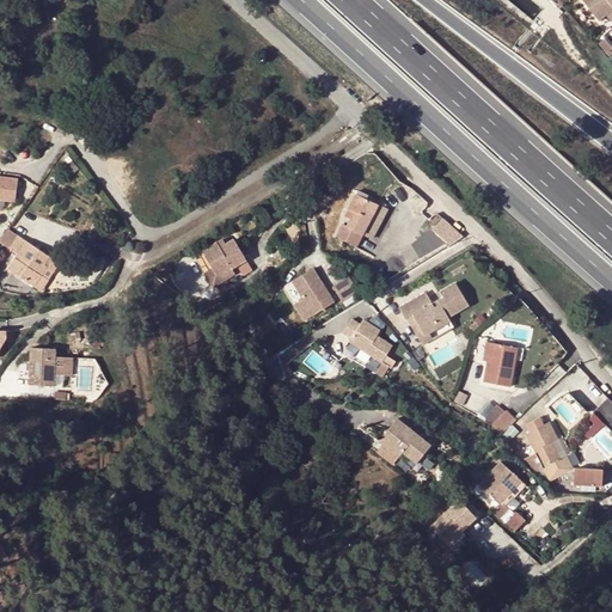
[(611,10),(611,0),(581,0),(599,22),(611,10)]
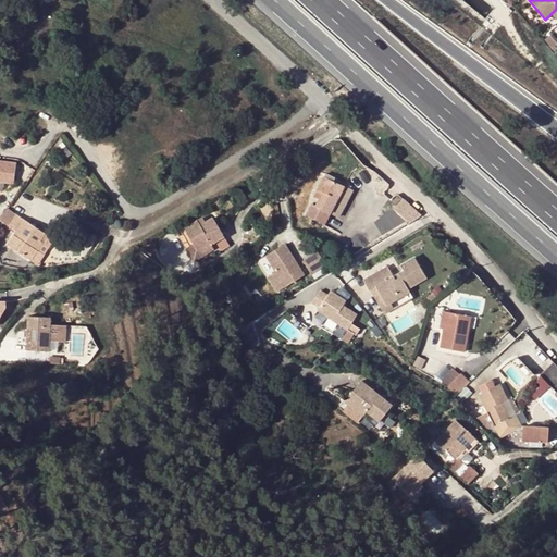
[(0,182),(13,184),(16,163),(0,161),(0,182)]
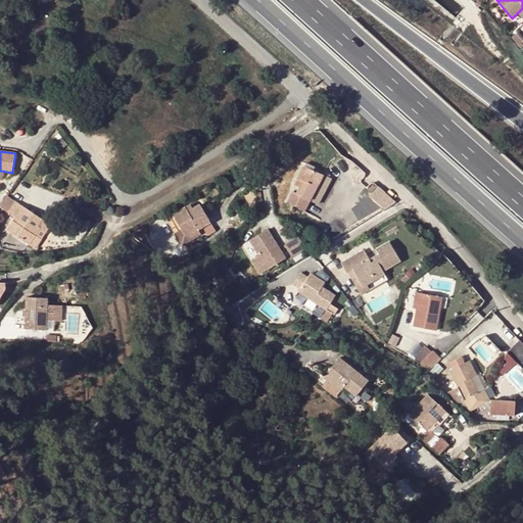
[(321,174),(327,162),(319,159),(314,170),(321,174)]
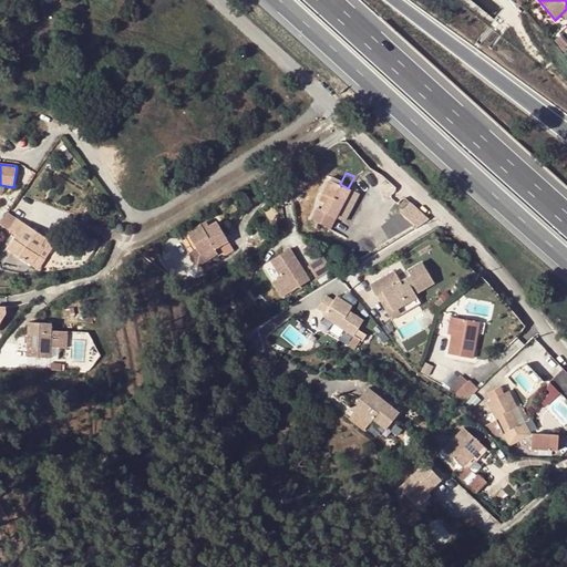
[(351,191),(348,188),(340,184),(331,179),(320,202),(326,204),(322,210),(318,208),(312,219),(331,229),(351,191)]
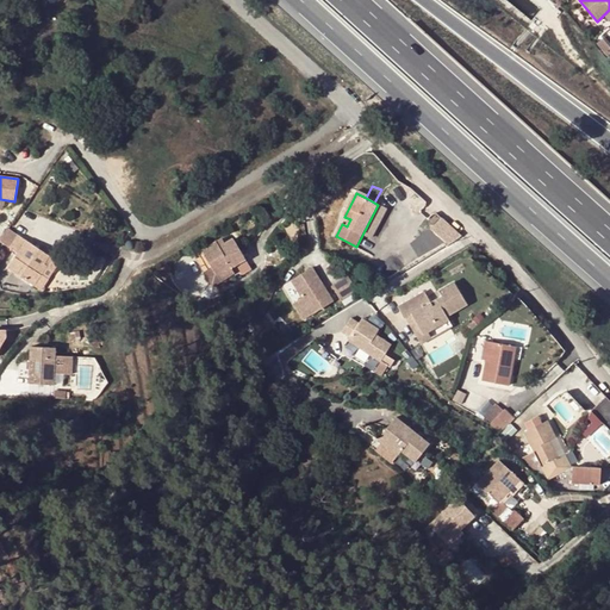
[(437,211),(427,222),(450,244),(461,235),(437,211)]
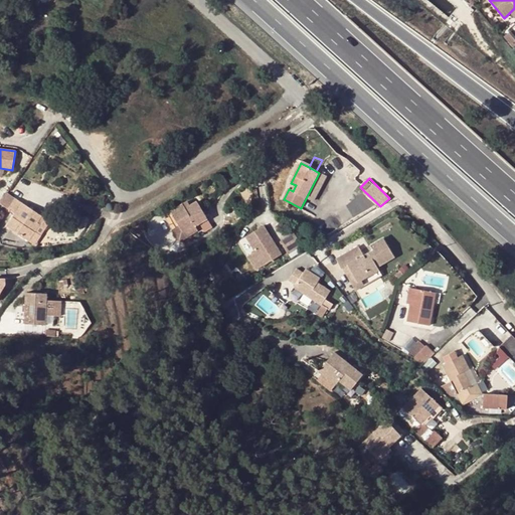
[(15,214),(8,226),(29,240),(41,224),(38,222),(42,216),(23,203),(17,198),(8,209),(15,214)]
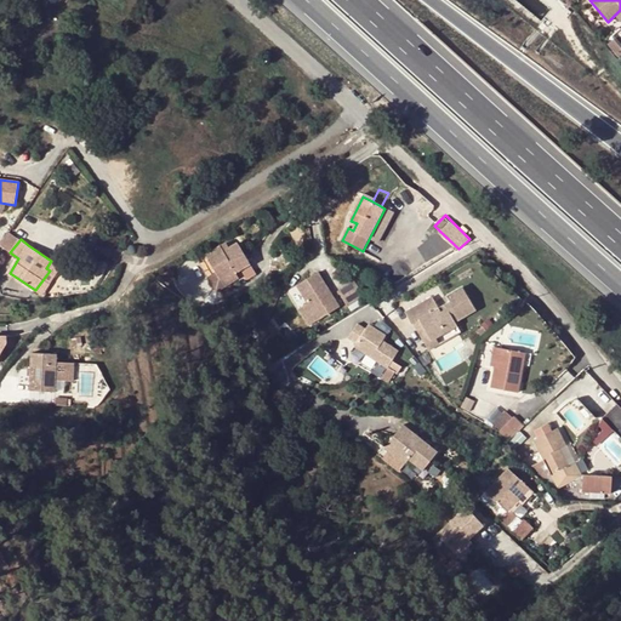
[(239,241),(229,246),(223,250),(221,245),(206,255),(220,278),(234,269),(235,271),(237,272),(251,263),(239,241)]
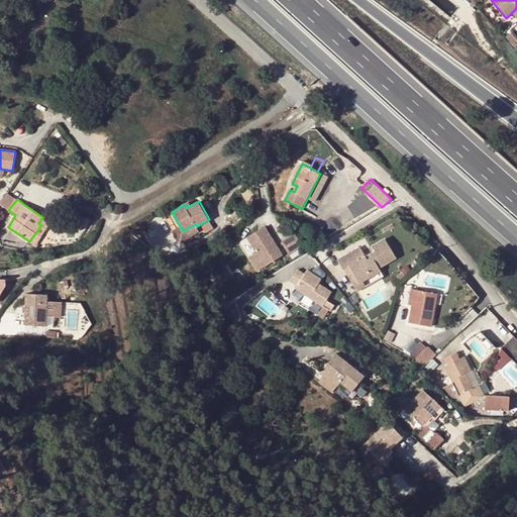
[(195,224),(183,231),(187,237),(199,230),(197,226),(196,225),(195,224)]
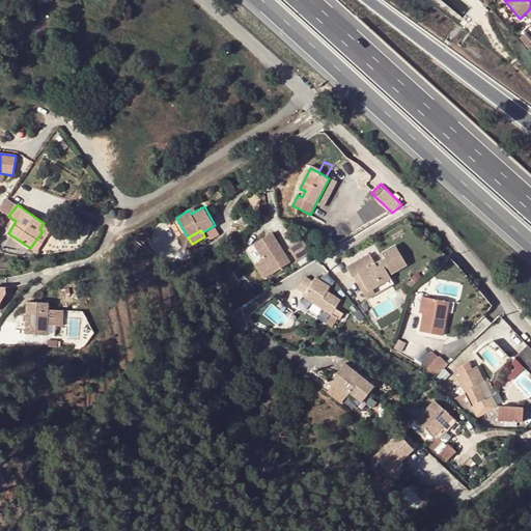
[(273,231),(254,244),(263,258),(255,263),(264,277),(272,273),(290,261),(273,231)]
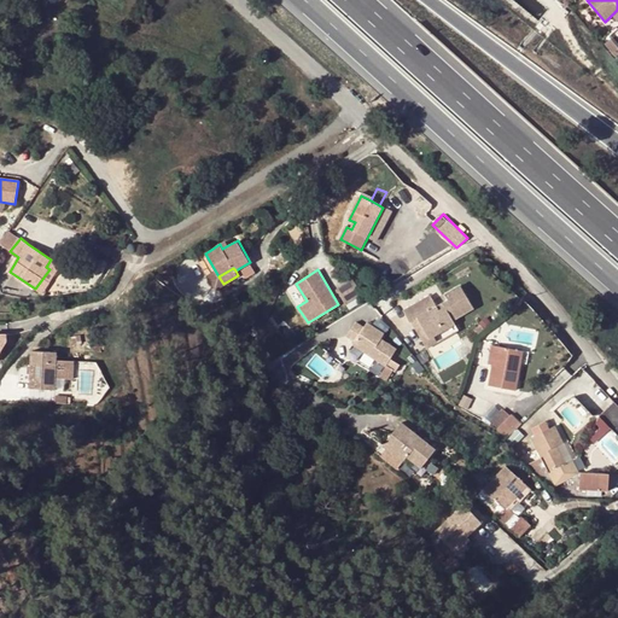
[(354,280),(338,290),(347,304),(362,295),(354,280)]
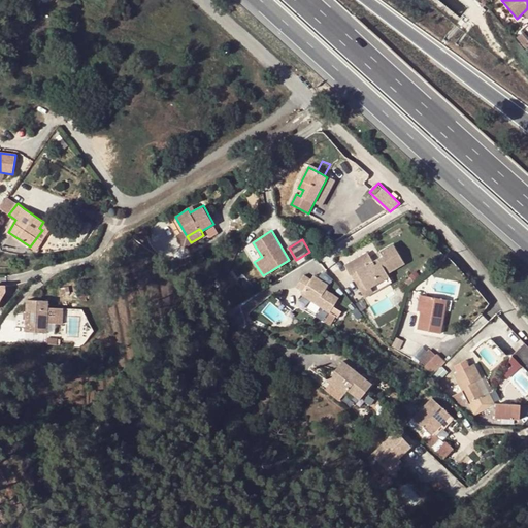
[(368,253),(345,265),(352,274),(357,272),(366,289),(389,275),(388,273),(403,264),(393,244),(381,252),(382,256),(384,259),(381,262),(378,259),(373,261),(368,253)]
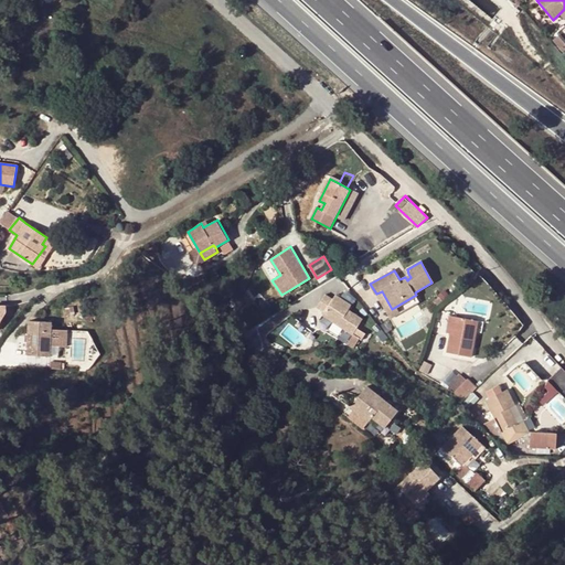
[(328,291),(319,305),(326,309),(324,312),(363,337),(368,330),(359,324),(365,316),(351,307),(353,302),(338,292),(336,296),(328,291)]
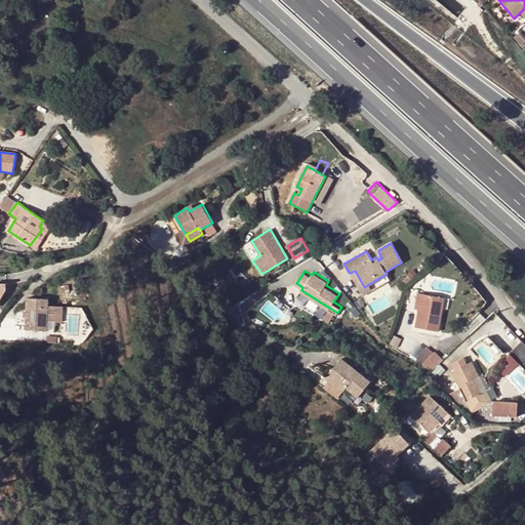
[(355,271),(350,273),(363,295),(391,280),(387,274),(364,287),(355,271)]
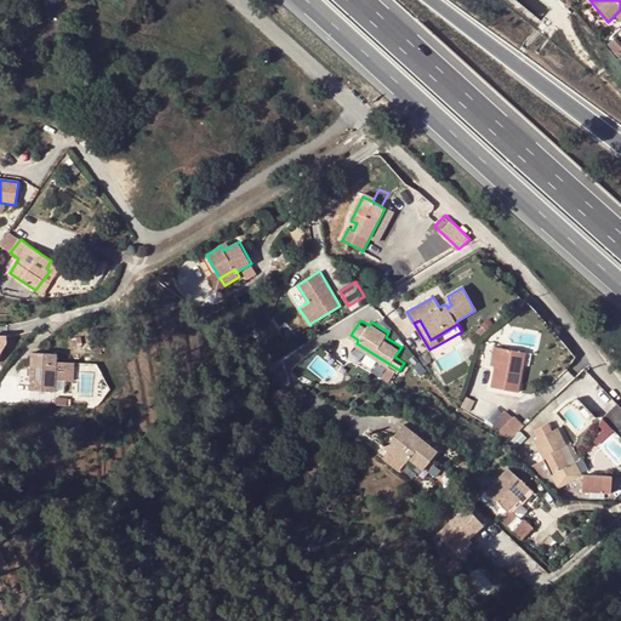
[(483,325),(474,331),(479,336),(488,330),(483,325)]
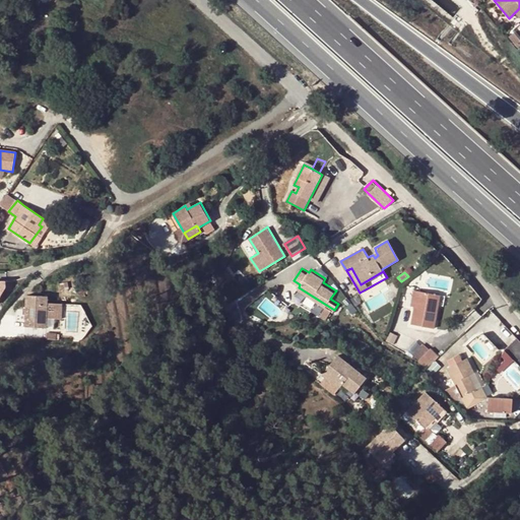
[(0,303),(9,289),(9,283),(0,283),(0,303)]
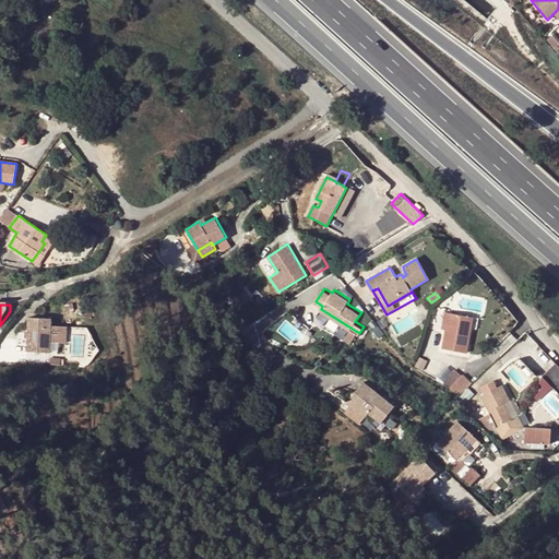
[(450,332),(453,314),(447,313),(443,331),(447,331),(450,332)]
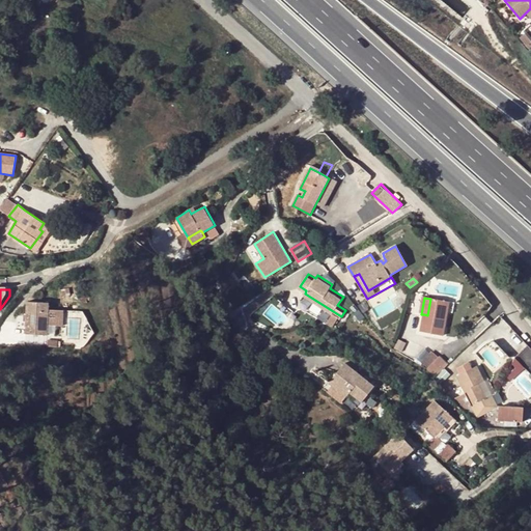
[(427,315),(424,314),(421,333),(444,337),(450,303),(430,299),(427,315)]
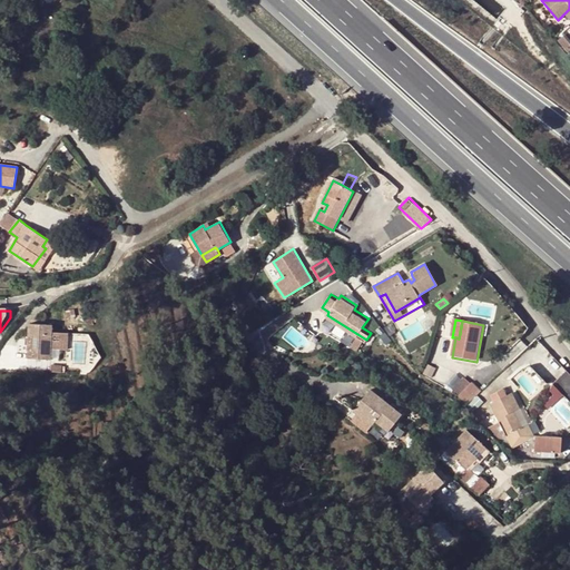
[(55,324),(30,323),(29,359),(52,360),(55,324)]
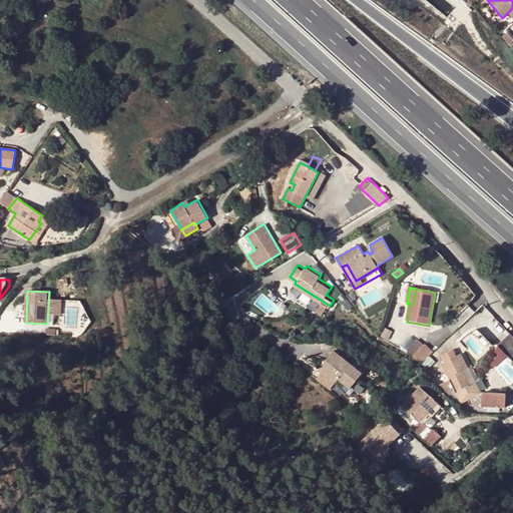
[(65,301),(66,328),(79,327),(78,301),(65,301)]
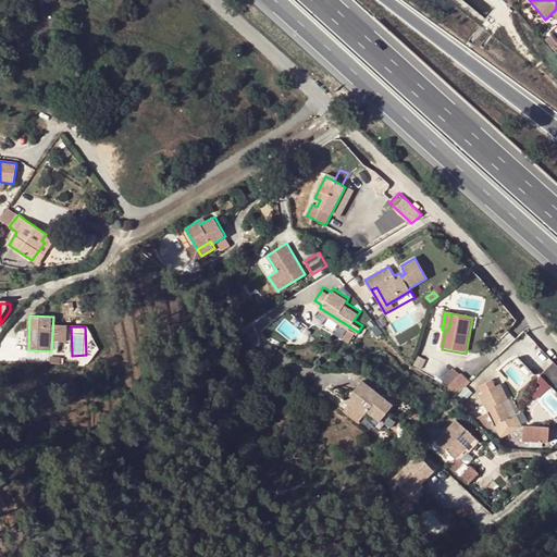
[(516,386),(533,375),(520,356),(504,367),(516,386)]
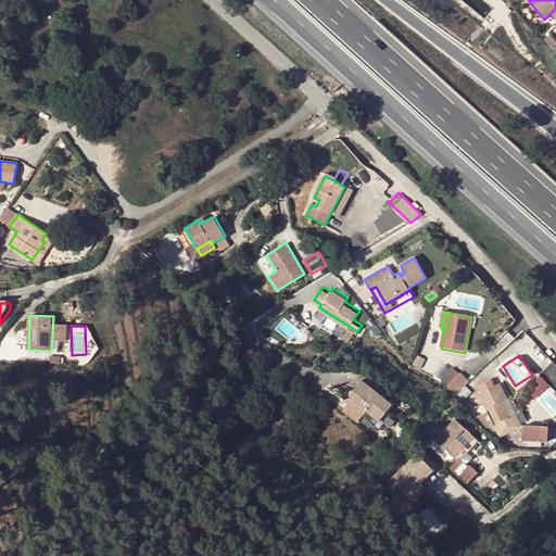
[(555,366),(554,364),(541,376),(555,391),(555,366)]
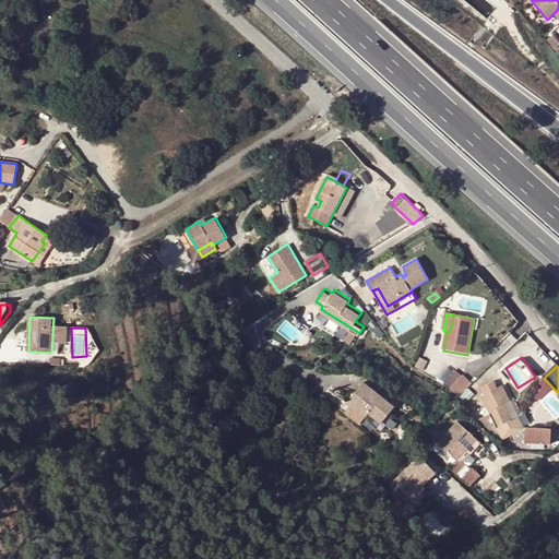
[(464,375),(451,387),(460,394),(472,382),(464,375)]
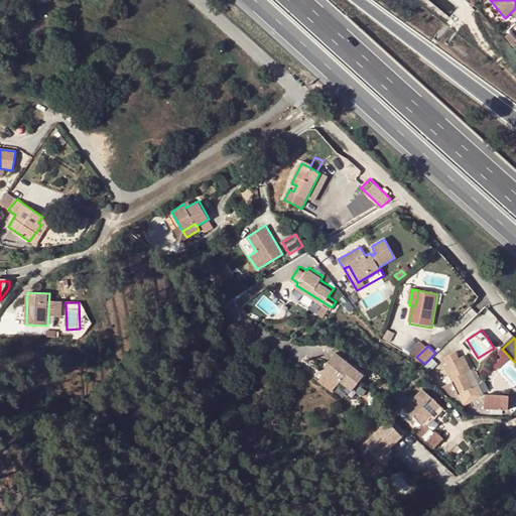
[(334,352),(321,368),(324,370),(321,373),(335,384),(339,380),(345,385),(347,382),(353,386),(362,375),(334,352)]
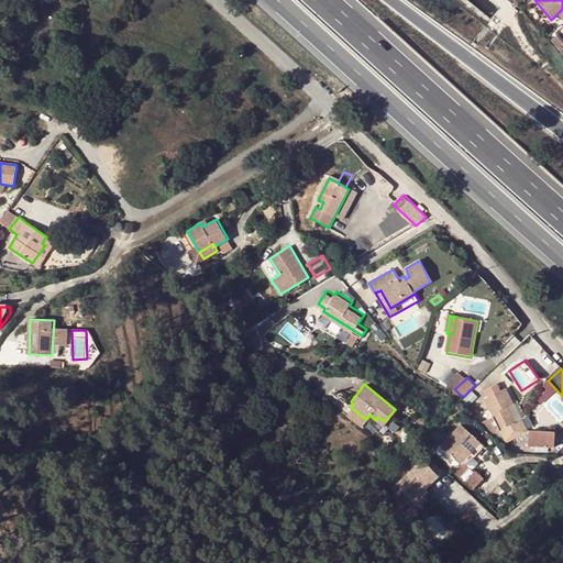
[(498,385),(486,392),(489,398),(485,401),(507,443),(521,435),(526,433),(528,432),(522,421),(516,423),(508,408),(514,405),(506,389),(501,392),(498,385)]
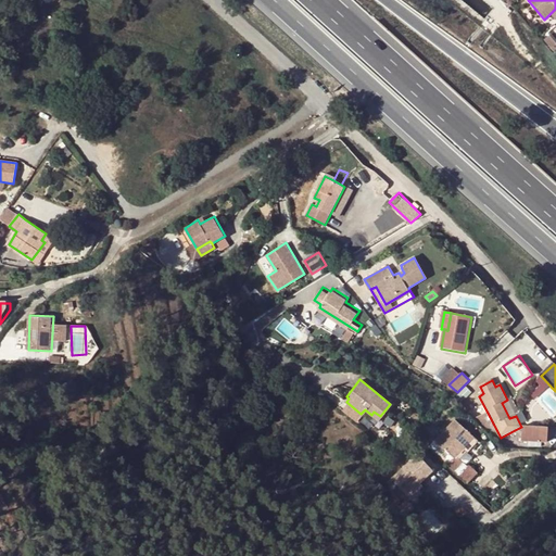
[(455,419),(434,440),(445,450),(454,458),(463,449),(474,438),(455,419)]
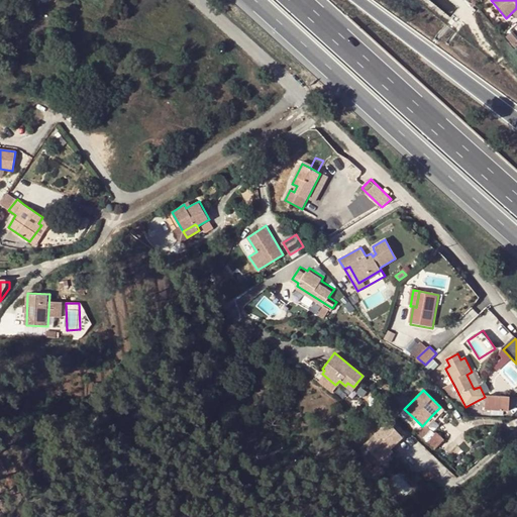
[(483,398),(479,400),(481,403),(486,404),(485,410),(509,412),(510,399),(486,397),(486,400),(484,400),(483,398)]
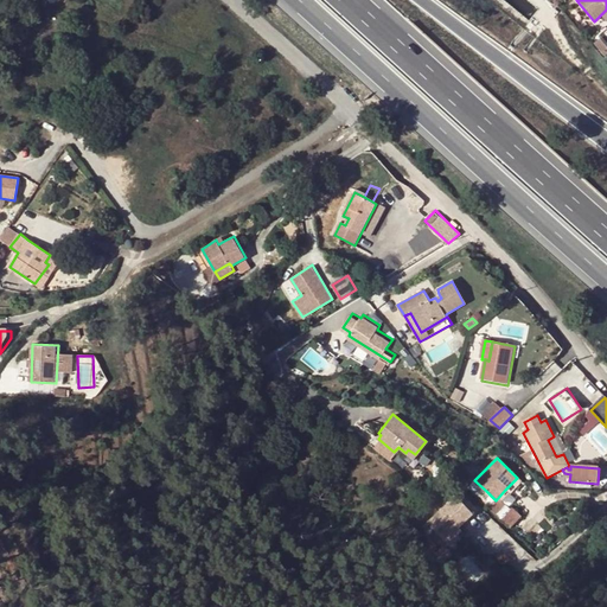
[(522,481),(517,478),(505,490),(510,494),(522,481)]
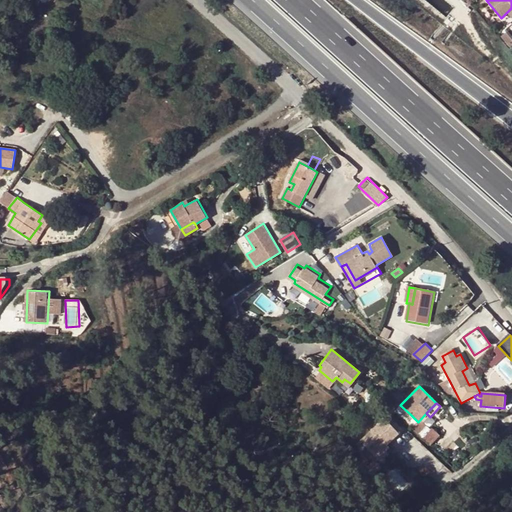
[(410,414),(404,420),(430,445),(439,436),(431,428),(428,431),(418,422),(410,414)]
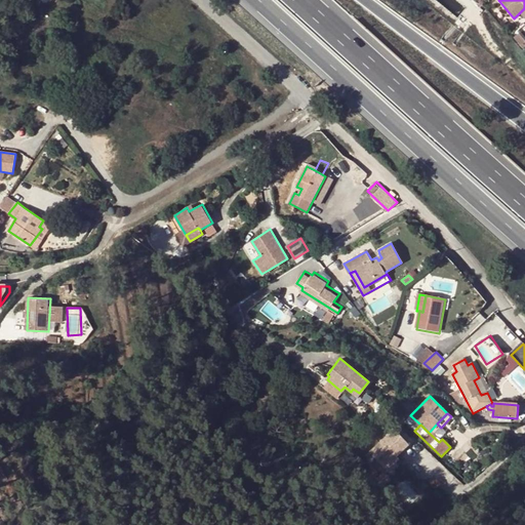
[(394,428),(368,451),(382,467),(395,456),(408,443),(394,428)]
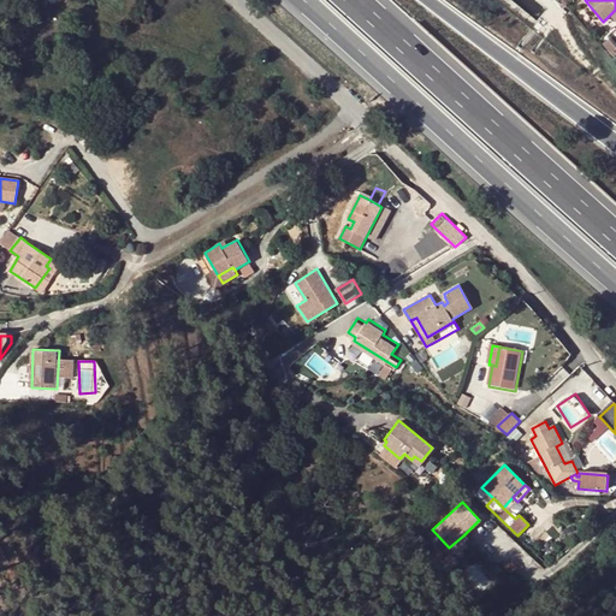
[(582,510),(576,517),(587,526),(593,519),(582,510)]
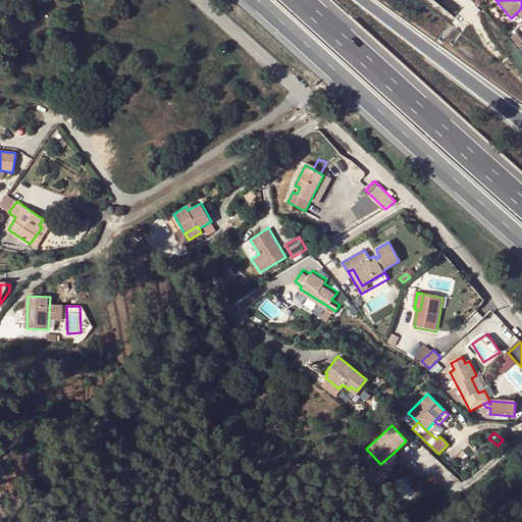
[(393,454),(380,464),(382,466),(395,456),(393,454)]
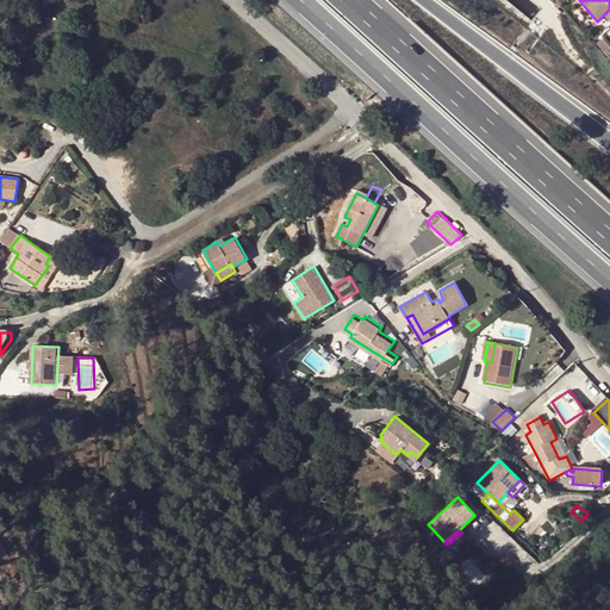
[(446,548),(435,555),(442,565),(452,558),(446,548)]
